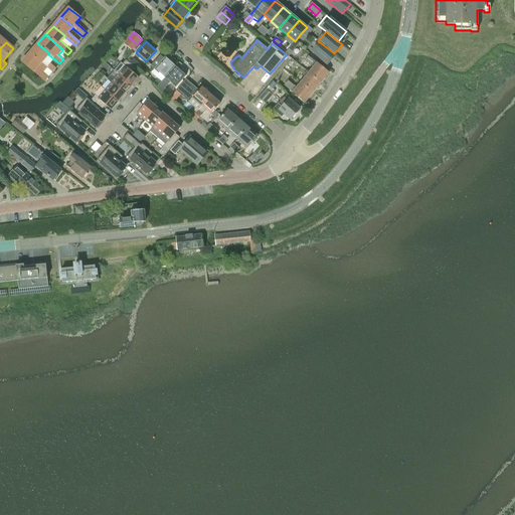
[(320,42),(312,51),(328,64),(336,54),(334,53),(320,42)]
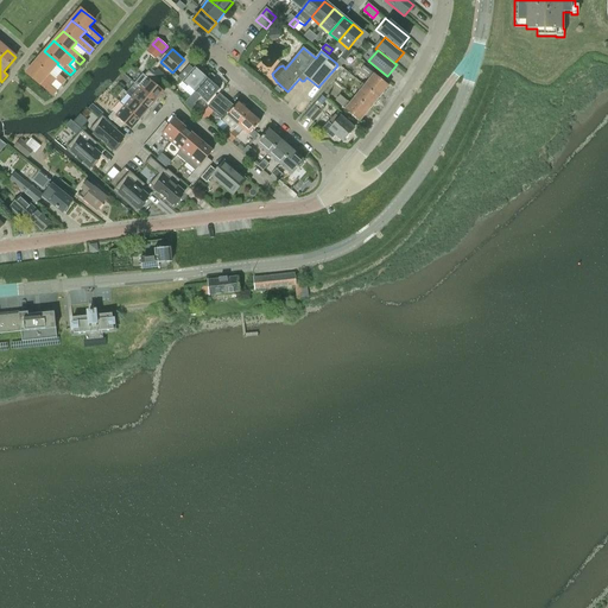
[(49,74),(57,64),(58,63),(44,51),(36,62),(49,74)]
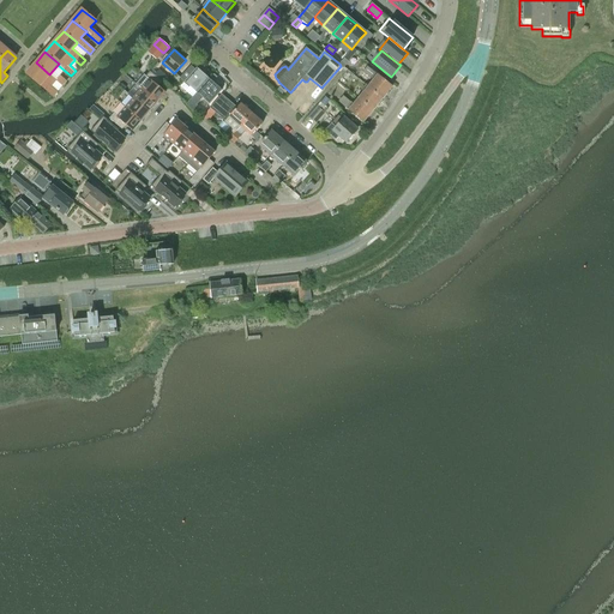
[(341,66),(343,68),(349,62),(344,58),(339,64),(341,66)]
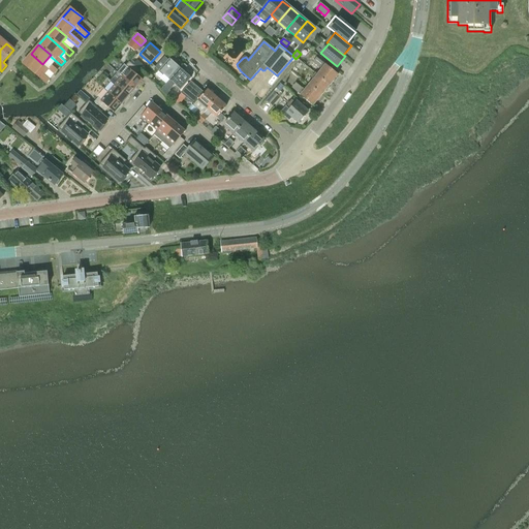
[(42,64),(31,54),(23,63),(34,73),(45,84),(50,79),(44,74),(49,69),(42,64)]
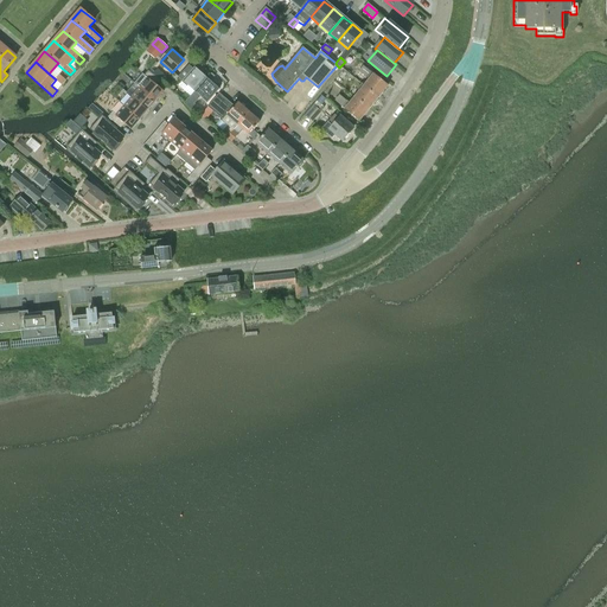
[(189,65),(178,77),(183,82),(178,85),(190,96),(191,97),(208,78),(206,78),(198,71),(203,65),(199,63),(195,68),(193,69),(189,65)]
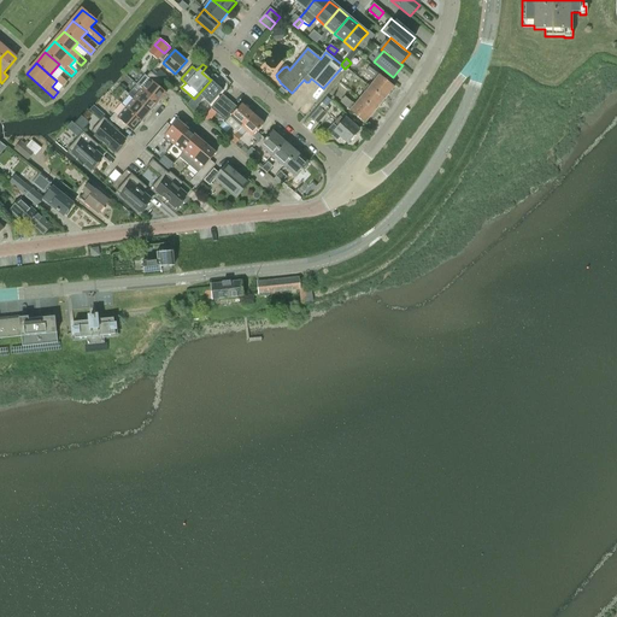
[(377,74),(370,68),(366,72),(376,81),(370,87),(370,88),(385,99),(394,87),(377,74)]
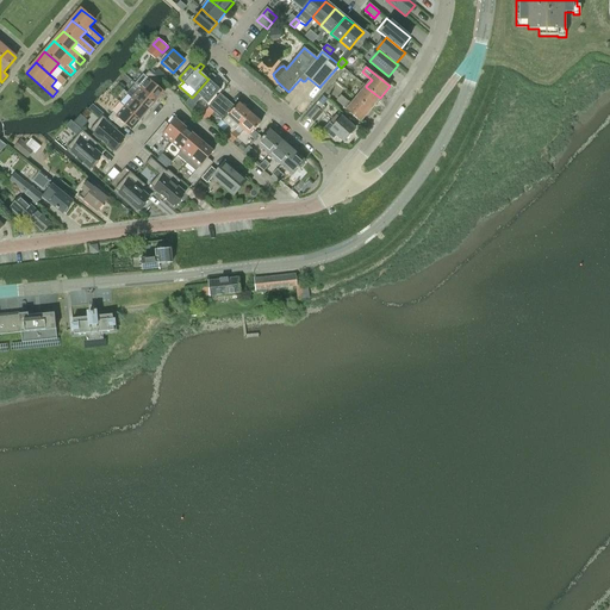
[(143,74),(135,85),(141,89),(156,103),(165,93),(157,87),(161,82),(149,72),(145,76),(143,74)]
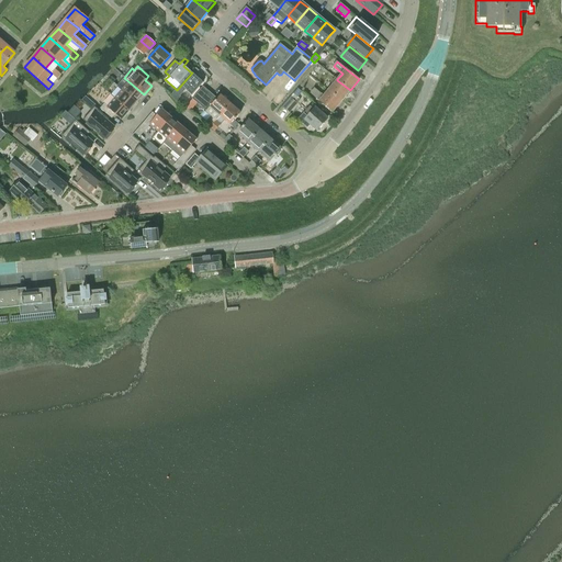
[(170,96),(170,97),(178,103),(178,102),(182,98),(180,97),(186,90),(192,96),(203,82),(194,75),(199,70),(197,68),(195,68),(191,72),(192,72),(177,90),(176,89),(170,96)]
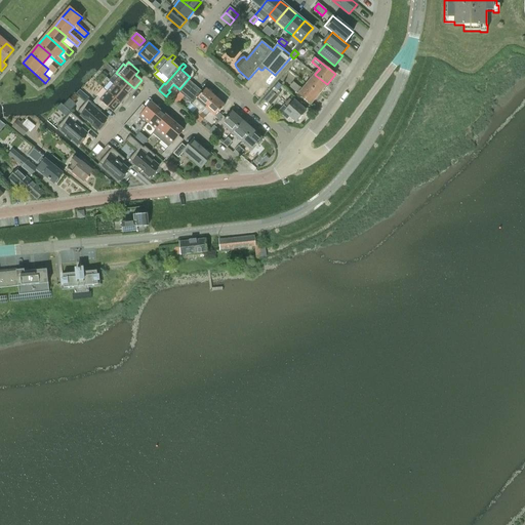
[(48,69),(53,74),(57,70),(51,65),(48,69)]
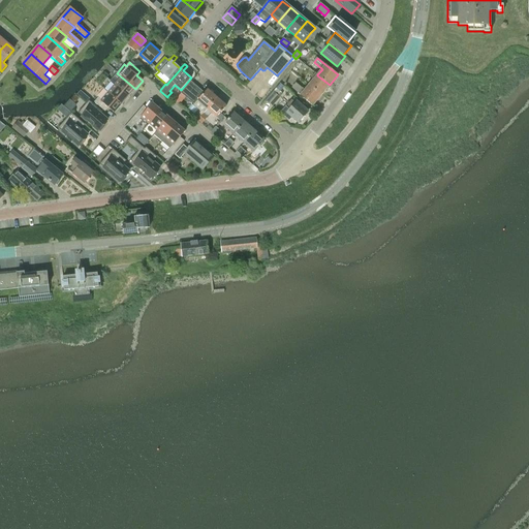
[(317,75),(317,74),(316,73),(312,78),(314,79),(309,85),(321,95),(330,85),(317,75)]
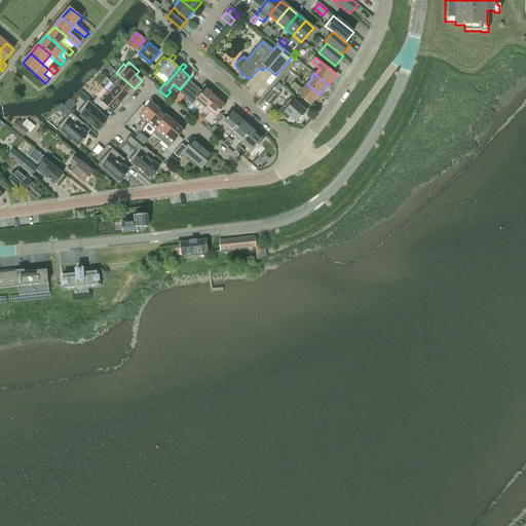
[(127,97),(135,88),(121,77),(114,85),(127,97)]
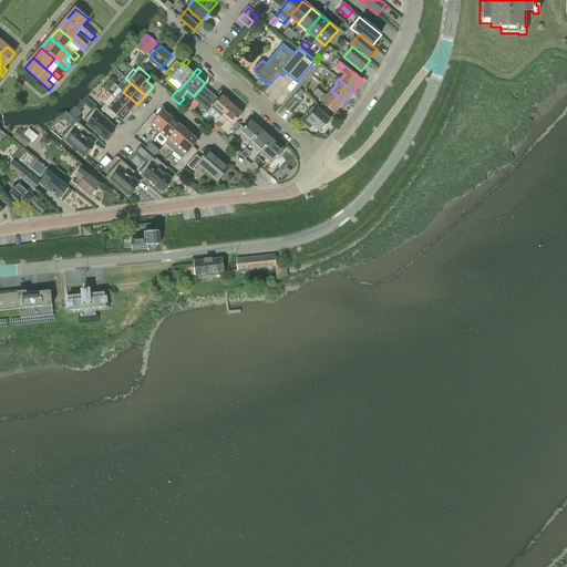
[(233,105),(223,95),(219,99),(205,88),(194,101),(198,104),(208,112),(207,113),(213,117),(207,124),(212,129),(233,105)]
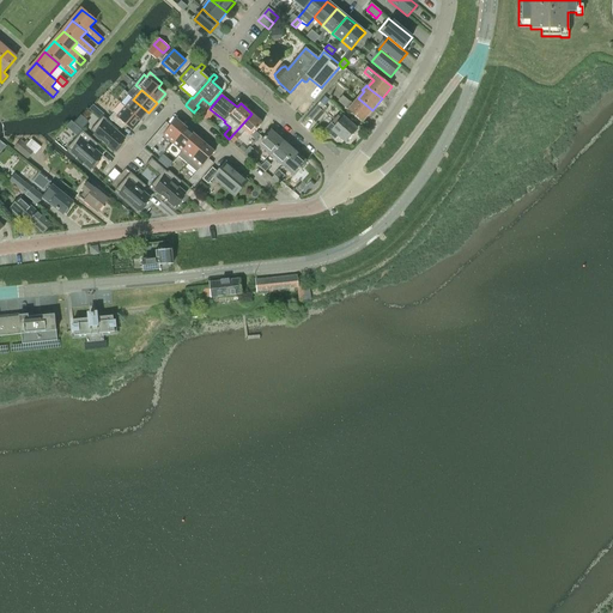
[(340,102),(339,102),(349,110),(363,122),(372,110),(358,98),(353,104),(344,97),(340,102)]
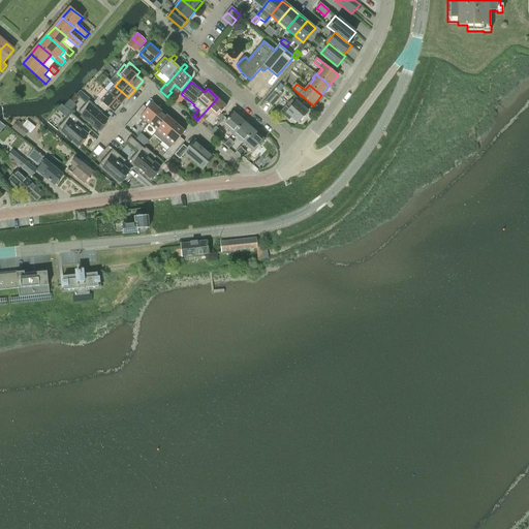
[(122,105),(128,97),(115,86),(107,93),(122,105)]
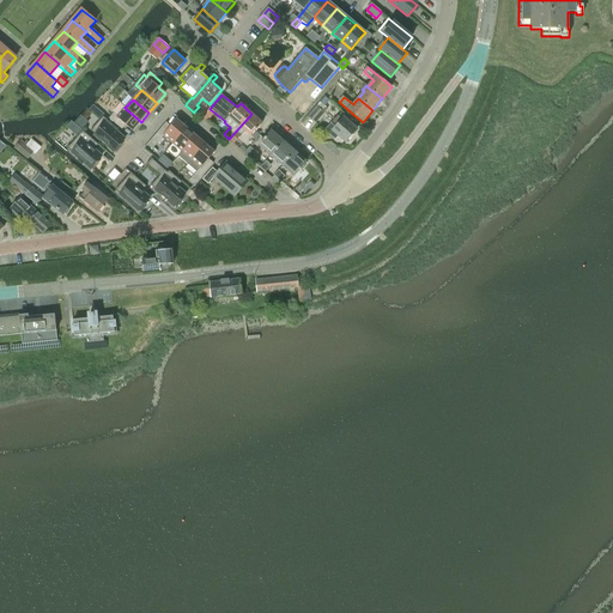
[(93,104),(89,110),(98,120),(99,110),(93,104)]
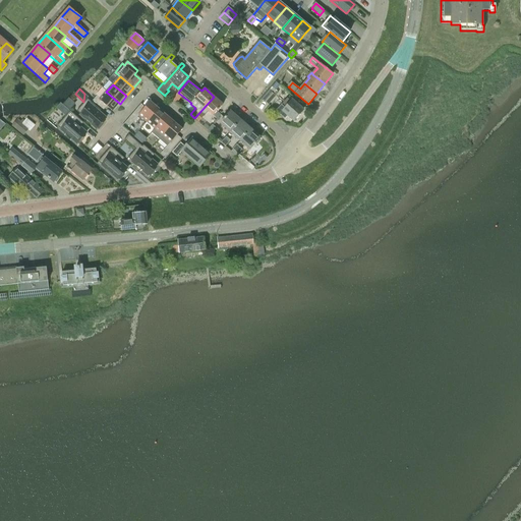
[(113,112),(120,104),(106,92),(100,100),(97,97),(93,102),(104,111),(107,107),(113,112)]
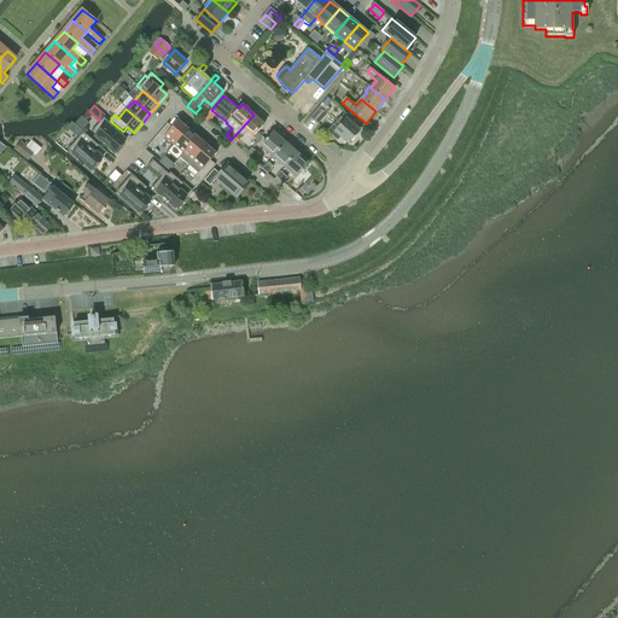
[(320,109),(312,118),(318,124),(327,114),(320,109)]
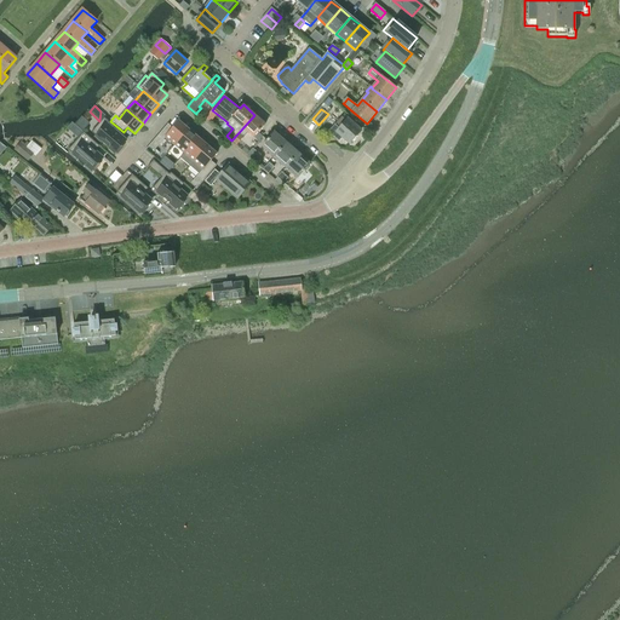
[(197,115),(202,120),(204,119),(208,114),(202,110),(197,115)]
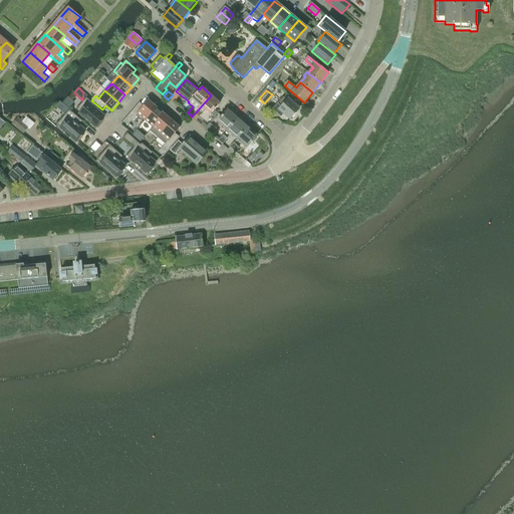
[(197,120),(206,109),(211,113),(220,103),(211,95),(192,116),(197,120)]
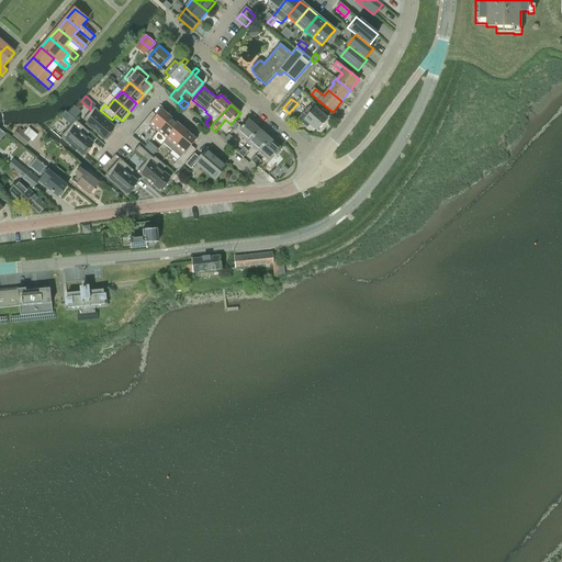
[(311,105),(303,113),(298,120),(307,127),(311,124),(317,130),(327,119),(315,108),(314,109),(311,105)]
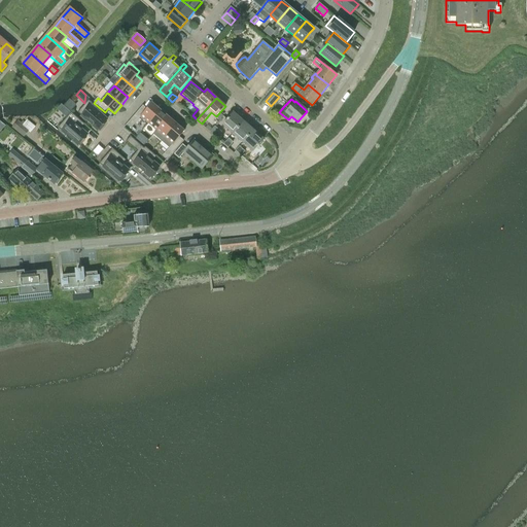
[(76,105),(69,100),(63,107),(67,110),(70,112),(76,105)]
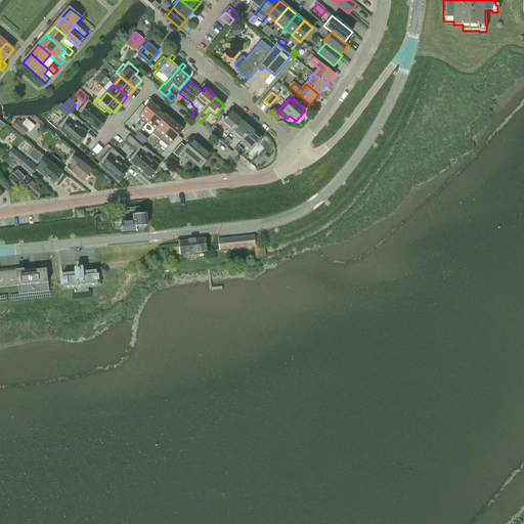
[(77,112),(97,129),(98,129),(99,130),(103,125),(102,124),(106,120),(97,112),(99,110),(88,99),(77,112)]
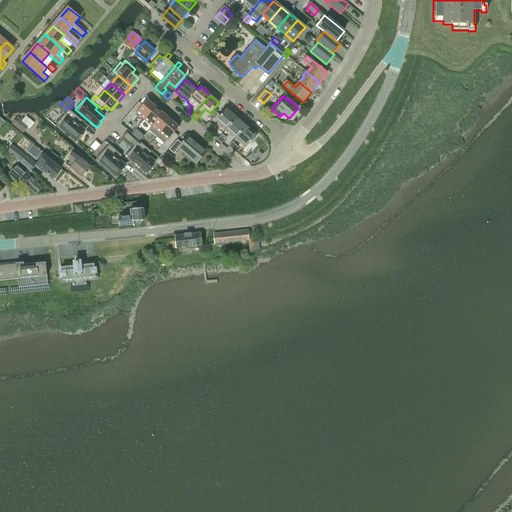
[(144,121),(155,108),(147,101),(143,106),(139,103),(130,113),(134,117),(137,114),(144,121)]
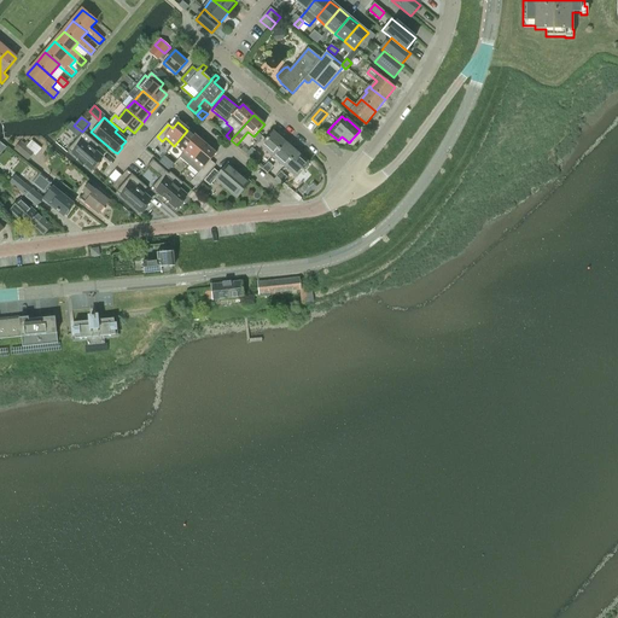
[(197,138),(193,135),(187,130),(174,146),(184,153),(197,138)]
